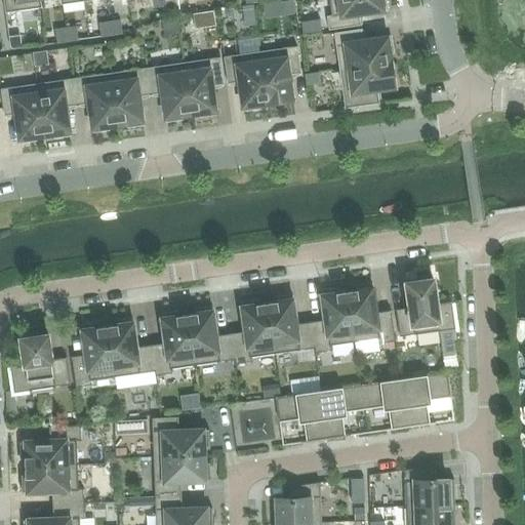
[(40,0),(3,0),(6,11),(42,6),(40,0)]
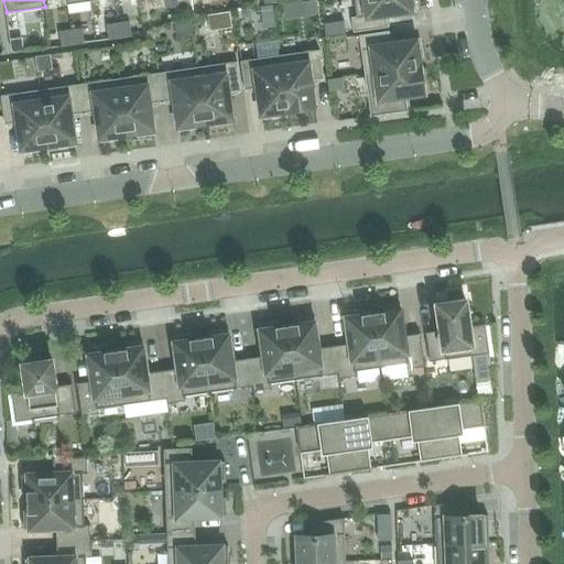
[(192,0),(177,0),(181,15),(194,14),(192,0)]
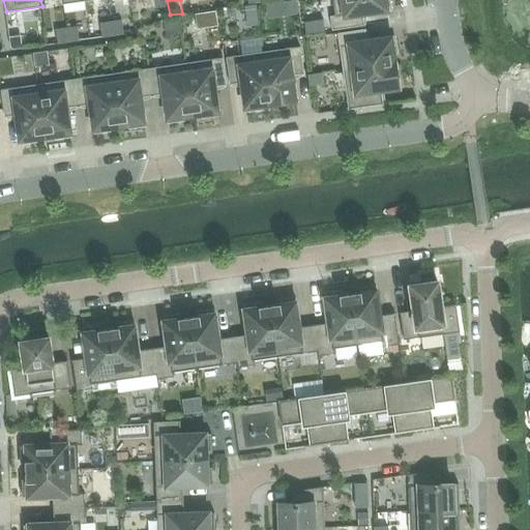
[(332,0),(335,15),(330,16),(332,29),(364,25),(364,23),(363,23),(362,12),(390,8),(388,0),(332,0)]
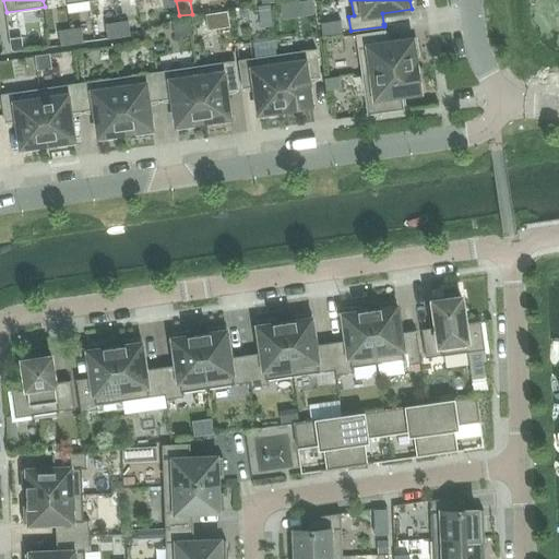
[(314,14),(301,15),(302,36),(316,35),(314,14)]
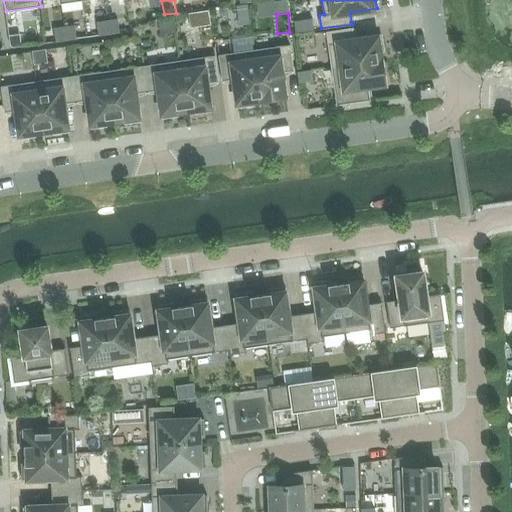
[(97,22),(99,35),(118,32),(116,19),(97,22)]
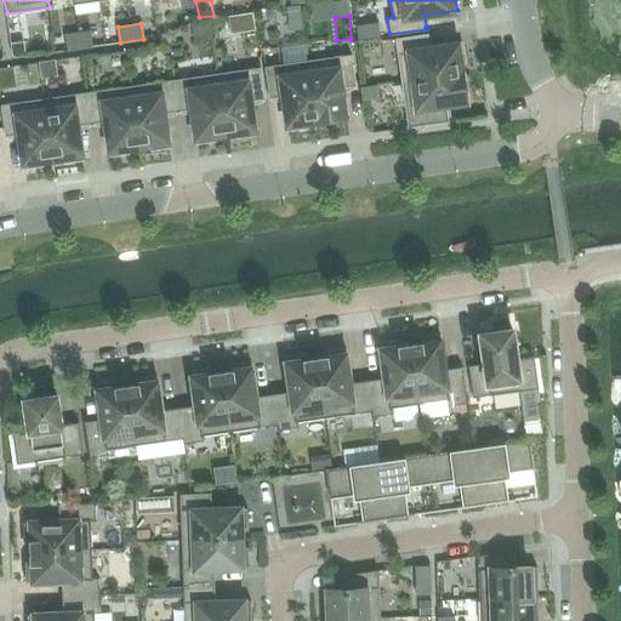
[(91,30),(79,33),(80,47),(93,46),(91,30)]
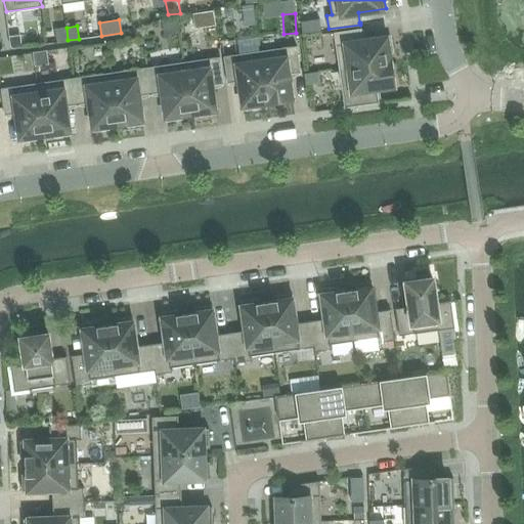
[(68,40),(67,28),(55,29),(57,42),(68,40)]
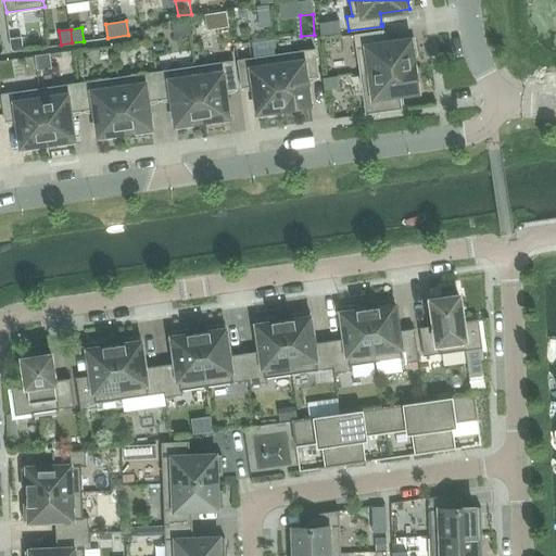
[(354,34),(359,72),(416,64),(414,64),(413,54),(416,54),(414,39),(384,42),(382,32),(383,32),(383,29),(354,34)]
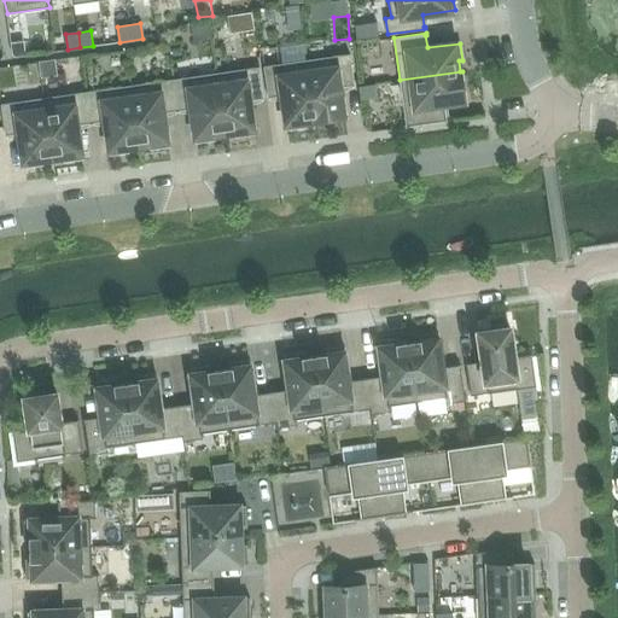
[(12,54),(25,52),(23,36),(11,38),(12,54)]
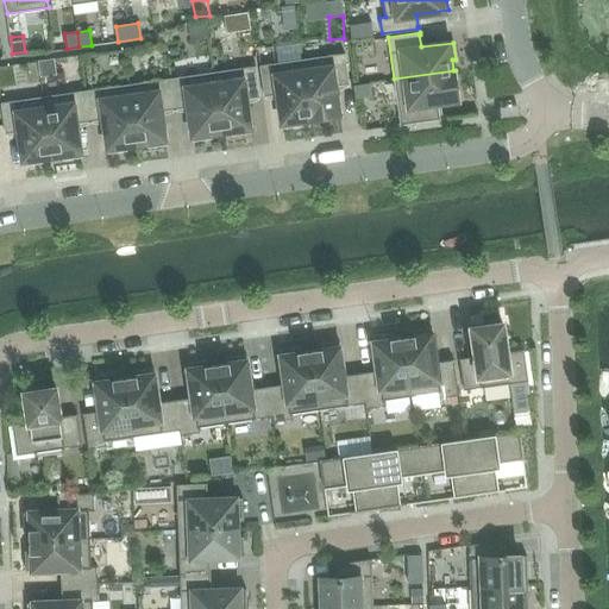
[(345,52),(306,58),(314,120),(340,117),(336,86),(349,85),(350,85),(345,52)]
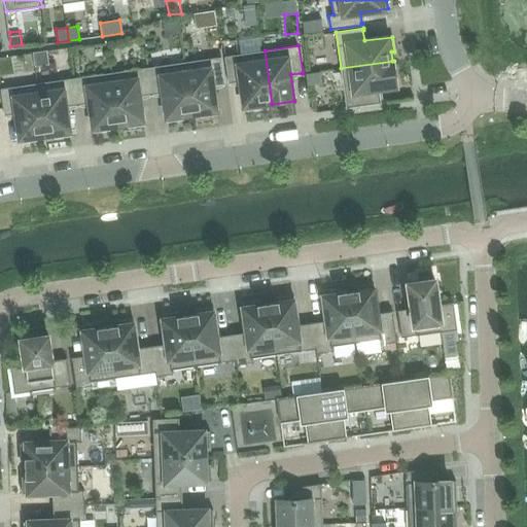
[(245,109),(259,107),(259,104),(269,102),(269,105),(272,104),(265,50),(225,57),(230,84),(231,83),(241,81),(245,109)]
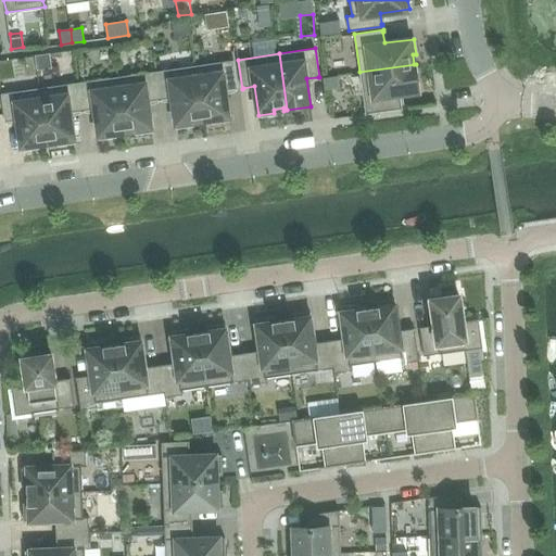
[(49,54),(36,55),(38,70),(51,67),(49,54)]
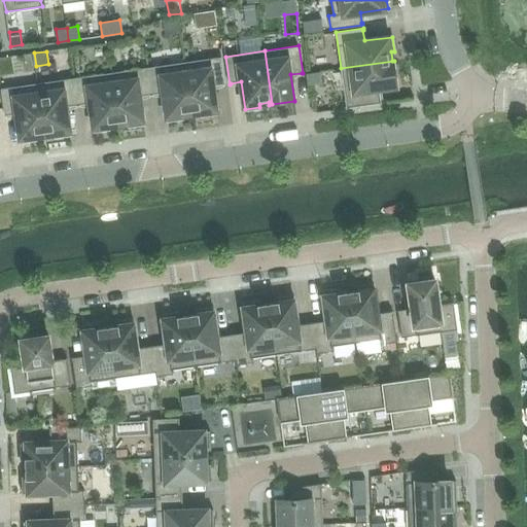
[(225,84),(221,57),(184,62),(191,113),(202,112),(203,115),(217,113),(213,85),(223,83),(223,84),(225,84)]
